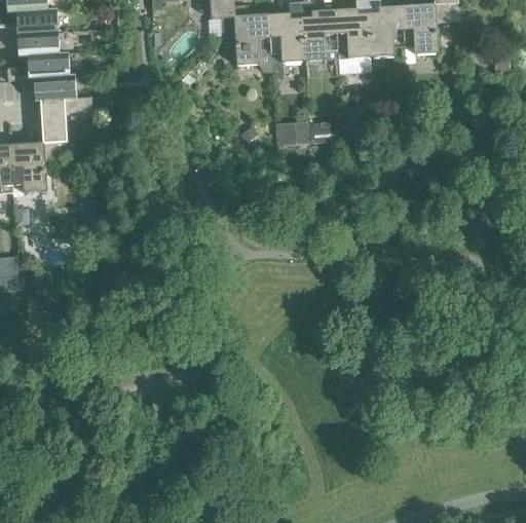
[(7,13),(15,12),(15,11),(47,10),(47,9),(46,0),(0,0),(0,1),(6,1),(7,13)]
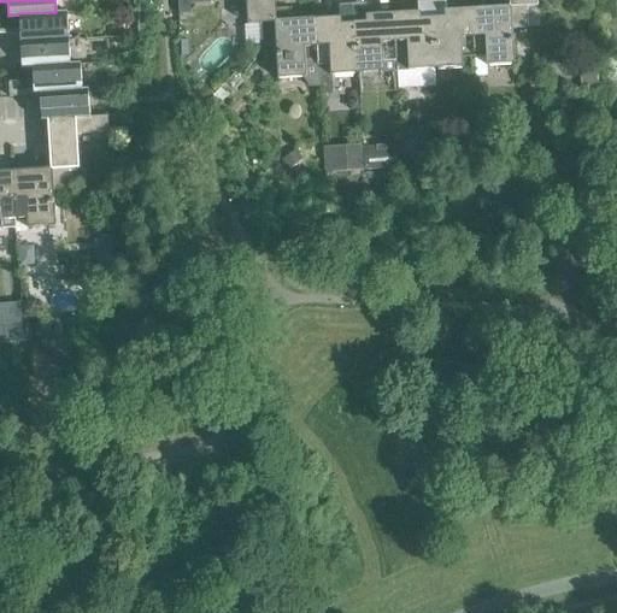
[(259,42),(275,41),(274,7),(275,7),(274,0),(245,0),(247,22),(258,21),(259,42)]
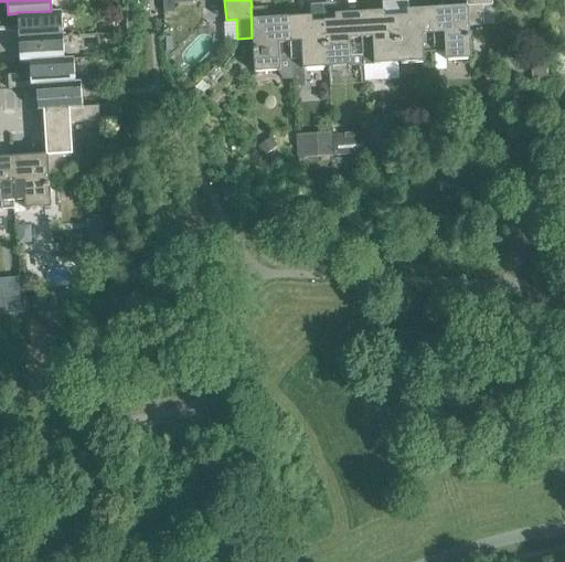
[(382,9),(359,10),(361,54),(362,54),(362,63),(398,61),(394,0),(381,0),(382,9)]
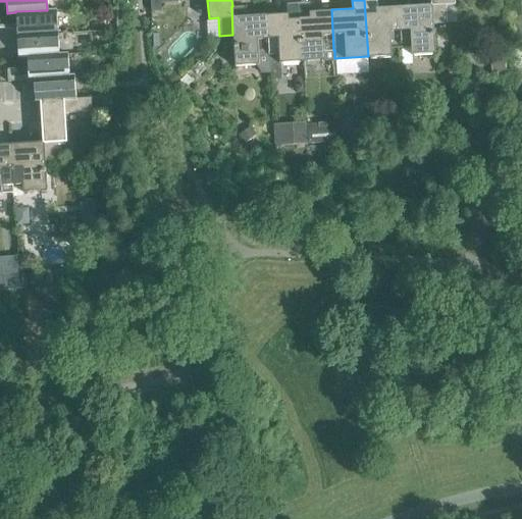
[(364,0),(368,56),(390,54),(389,47),(401,46),(399,5),(377,6),(377,0),(364,0)]
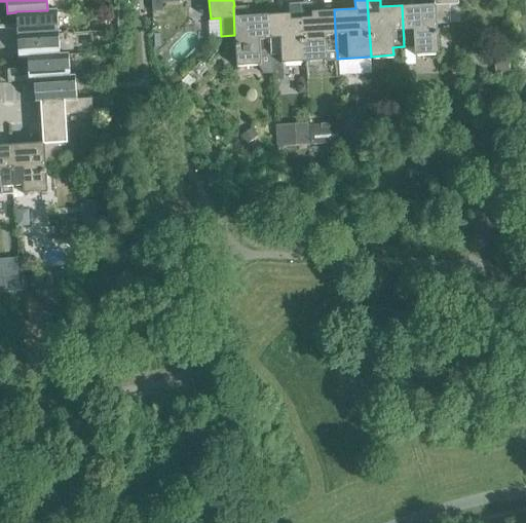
[(421,0),(422,4),(402,5),(404,46),(413,46),(414,53),(438,52),(436,22),(434,0),(421,0)]
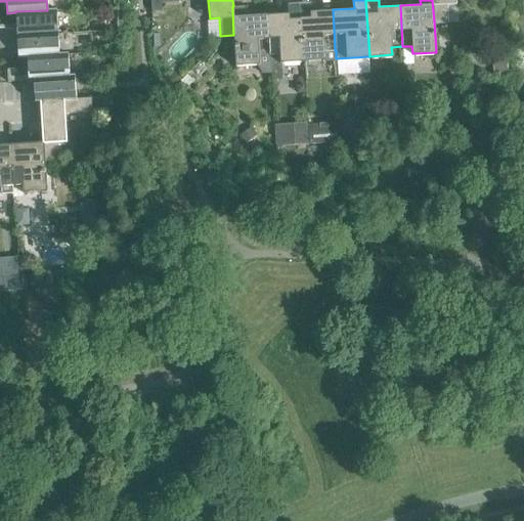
[(432,0),(434,22),(447,20),(446,3),(456,3),(456,0),(432,0)]
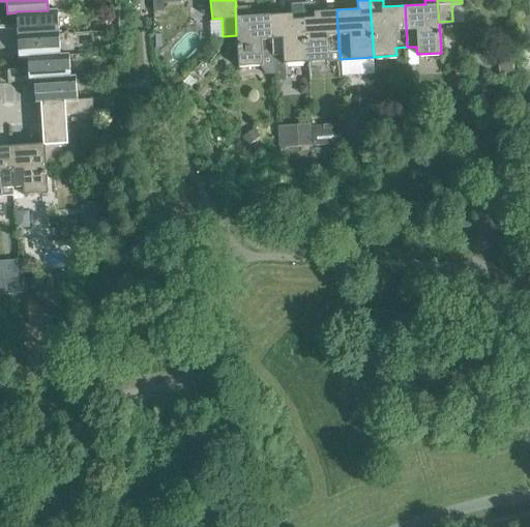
[(315,1),(302,2),(305,61),(328,59),(328,52),(339,51),(336,9),(315,10),(315,1)]
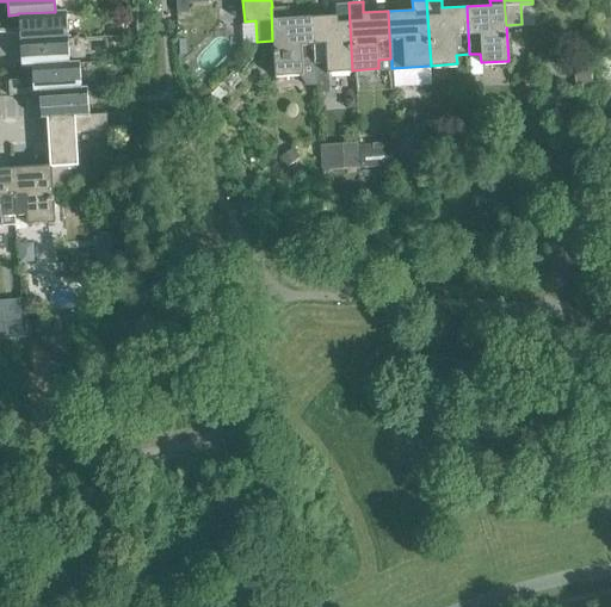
[(334,14),(310,16),(313,63),(325,62),(326,72),(352,70),(349,2),(334,4),(334,14)]
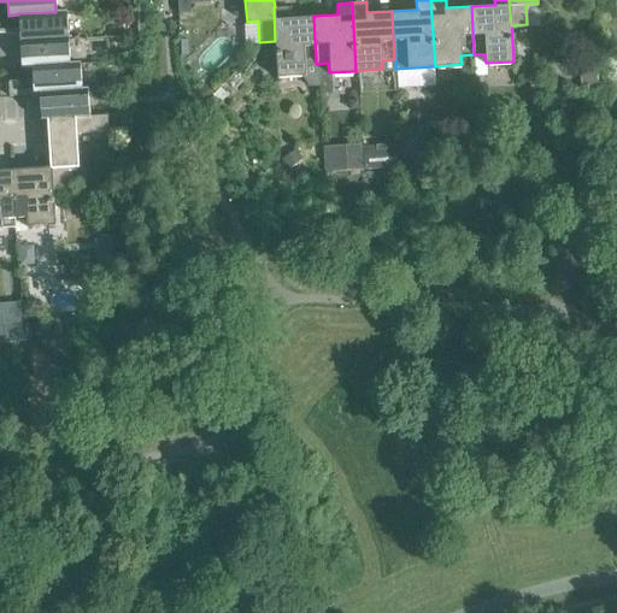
[(275,41),(277,76),(304,74),(311,83),(318,83),(318,78),(317,78),(316,64),(313,16),(288,17),(288,6),(275,7),(274,7),(275,41)]
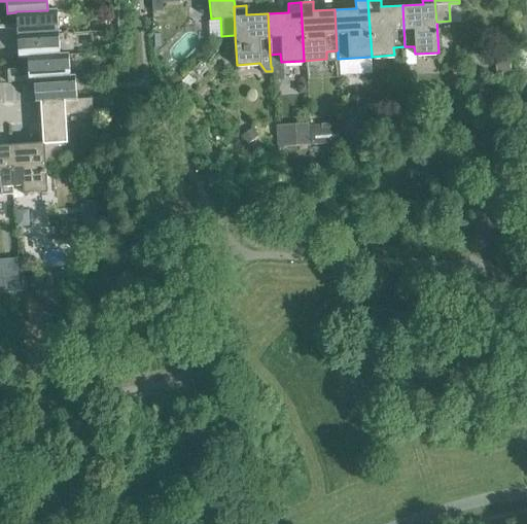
[(0,23),(0,34),(58,32),(57,8),(47,9),(47,10),(15,11),(15,12),(16,23),(0,23)]
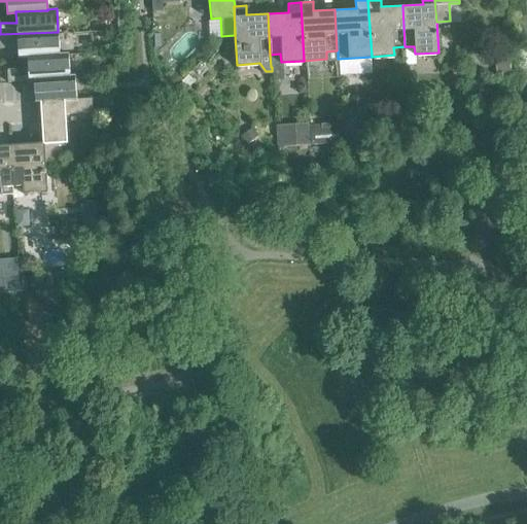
[(19,57),(28,57),(28,56),(60,54),(60,53),(58,32),(0,34),(0,45),(18,45),(19,57)]
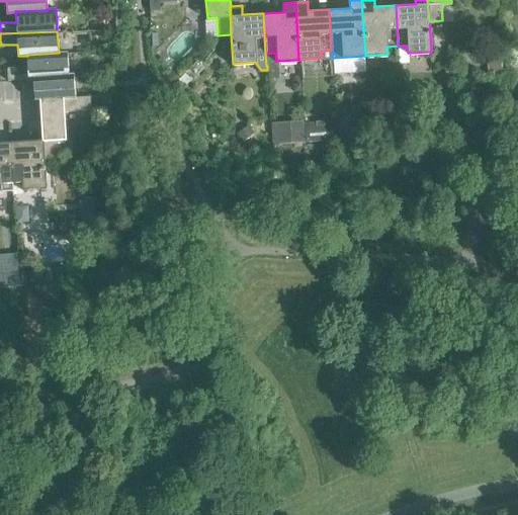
[(8,78),(33,77),(33,75),(68,73),(67,52),(59,52),(59,53),(27,55),(27,56),(27,65),(7,67),(8,78)]
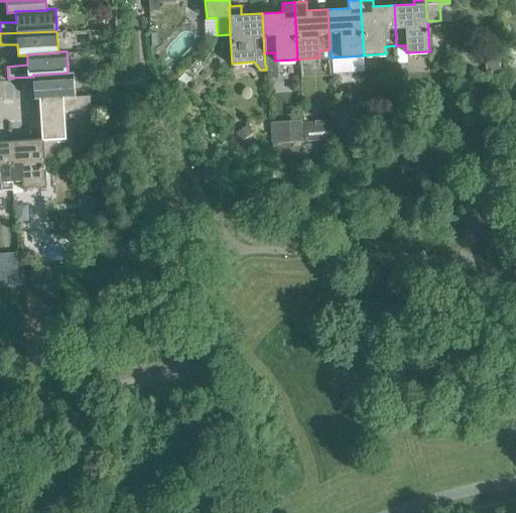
[(499,55),(485,56),(486,71),(499,70),(499,55)]
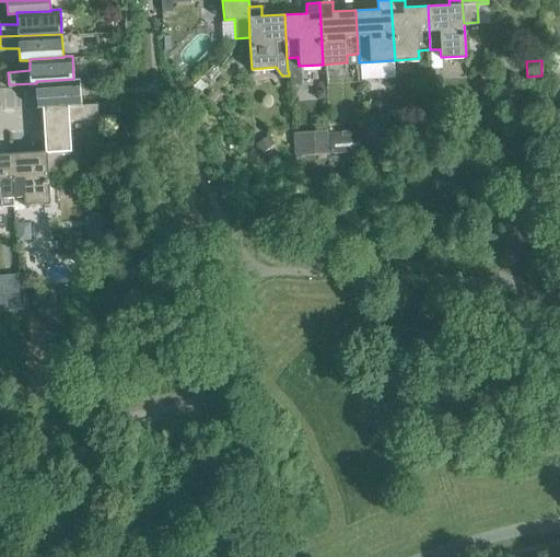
[(37,107),(43,107),(81,104),(81,103),(80,93),(79,78),(73,79),(36,81),(36,83),(37,95),(37,107)]
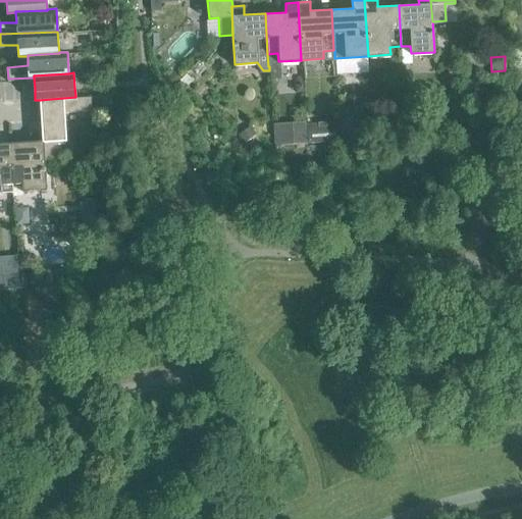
[(40,100),(42,131),(43,131),(44,159),(45,159),(58,158),(57,141),(66,140),(64,111),(92,110),(91,95),(75,96),(75,97),(40,100)]
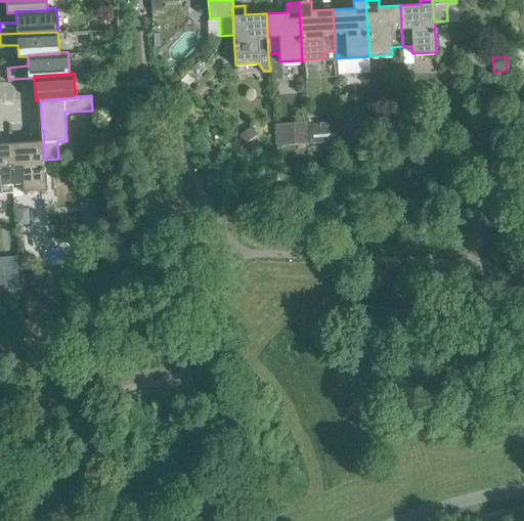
[(112,98),(101,98),(101,114),(113,113),(112,98)]
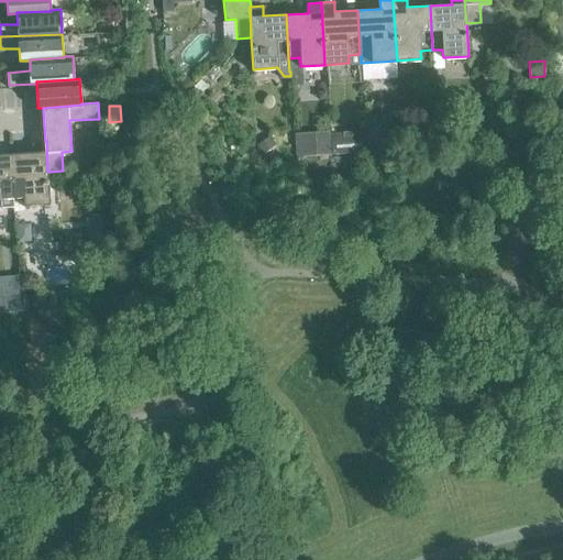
[(389,123),(367,124),(368,150),(392,149),(389,123)]
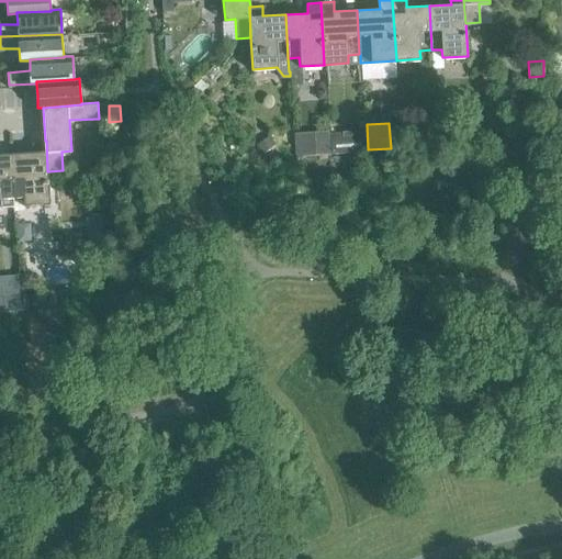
[(364,130),(329,132),(330,153),(366,151),(364,130)]
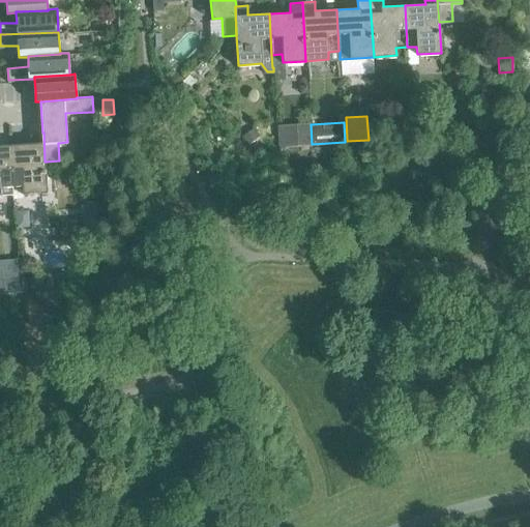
[(253,126),(241,136),(247,144),(259,134),(253,126)]
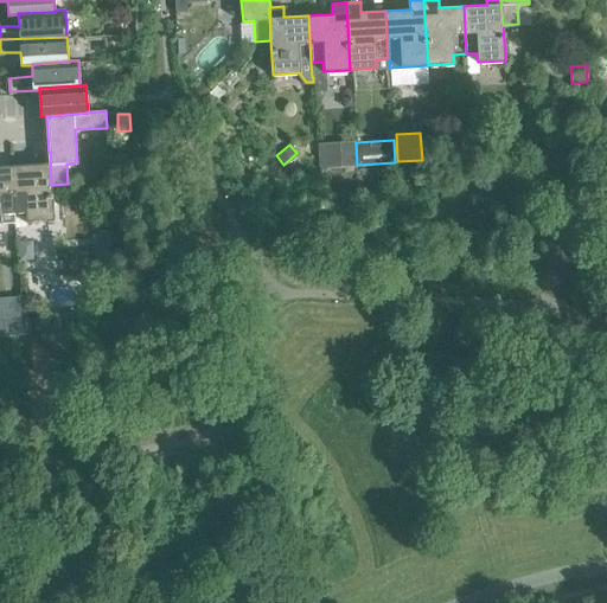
[(36,164),(11,165),(14,212),(26,212),(26,222),(53,219),(52,185),(51,185),(50,152),(49,152),(36,153),(36,164)]
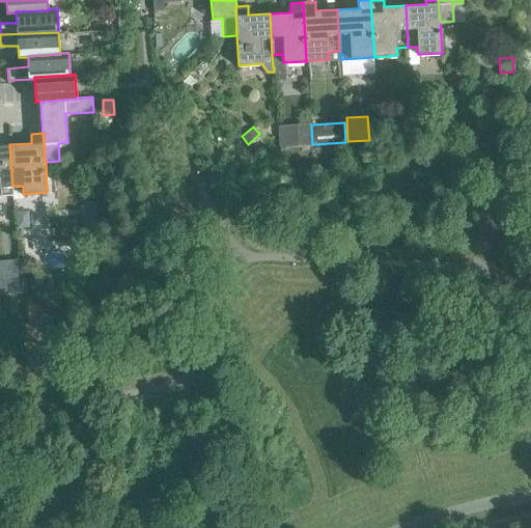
[(0,195),(2,195),(2,187),(12,186),(9,144),(0,144),(0,195)]
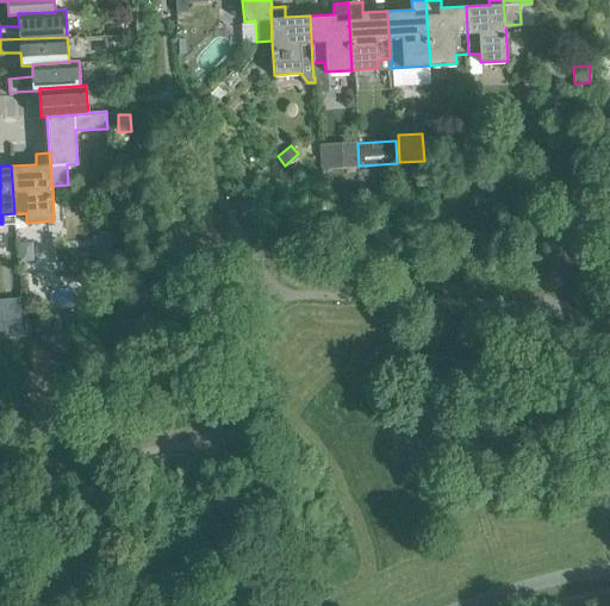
[(109,231),(97,231),(99,262),(110,262),(109,231)]
